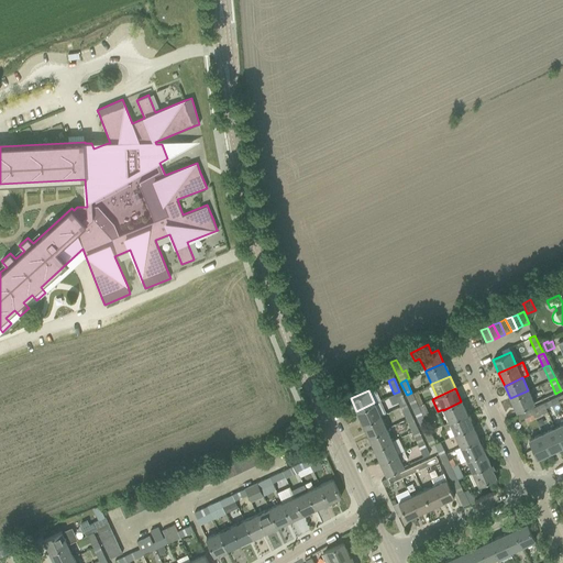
[(533,404),(528,390),(510,398),(516,411),(533,404)]
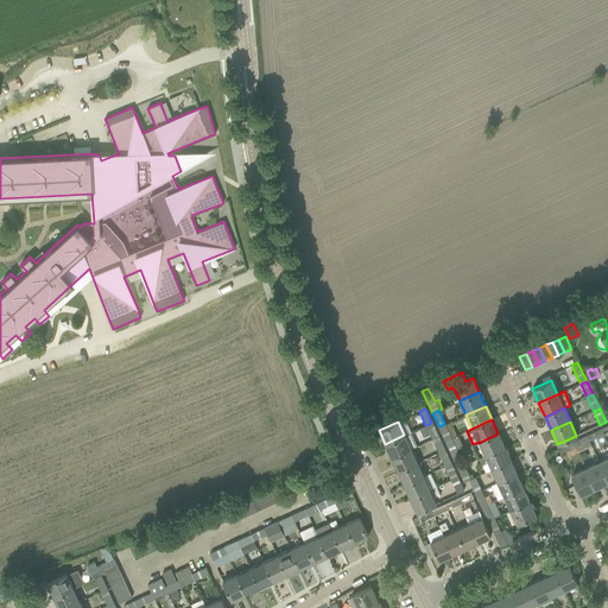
[(431,439),(438,436),(431,423),(425,425),(431,439)]
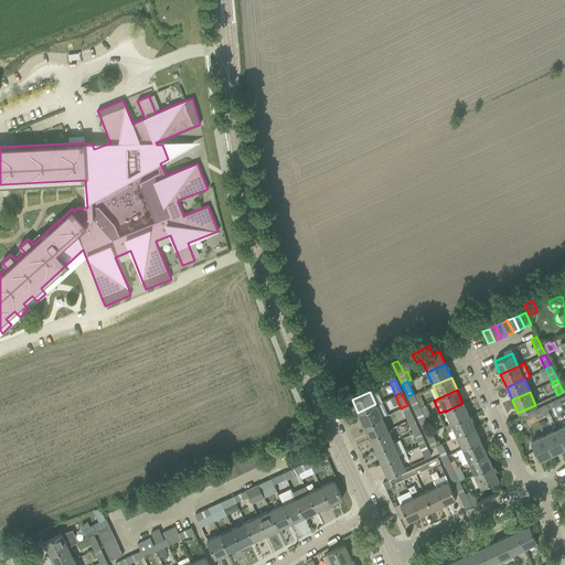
[(414,409),(419,407),(413,394),(408,396),(414,409)]
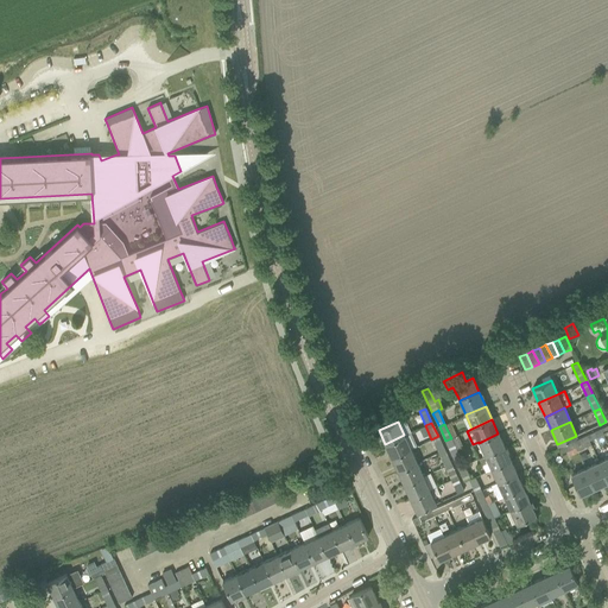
[(600,430),(587,436),(589,441),(602,435),(600,430)]
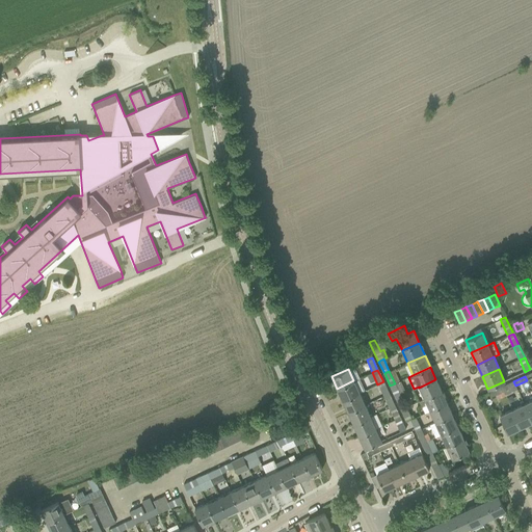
[(365,390),(360,378),(353,380),(337,389),(342,400),(360,393),(365,390)]
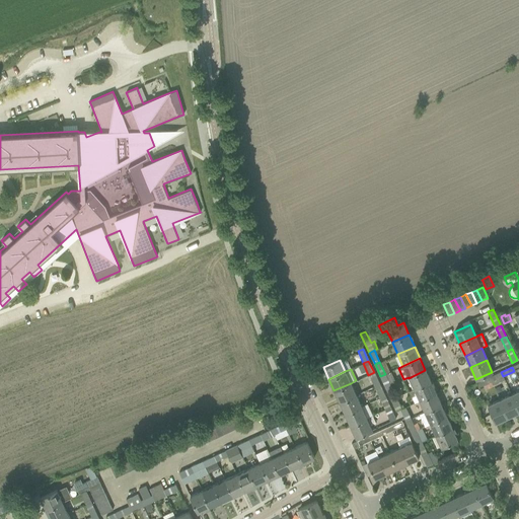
[(414,389),(430,381),(425,370),(409,378),(414,389)]
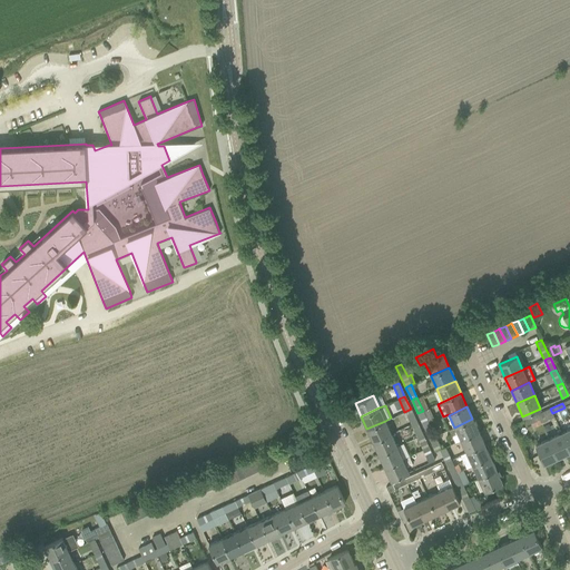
[(411,424),(416,422),(411,409),(404,412),(411,424)]
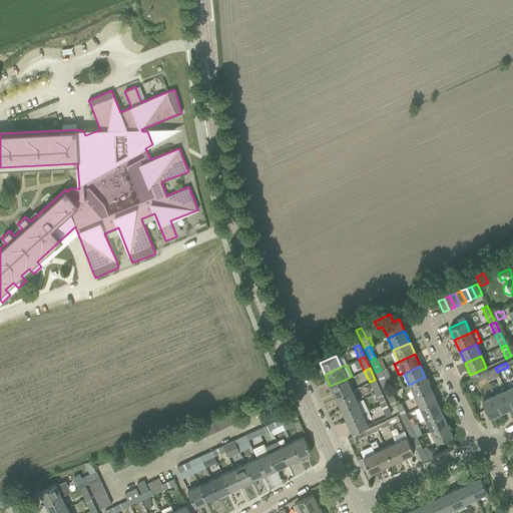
[(495,368),(483,373),(485,378),(497,372),(495,368)]
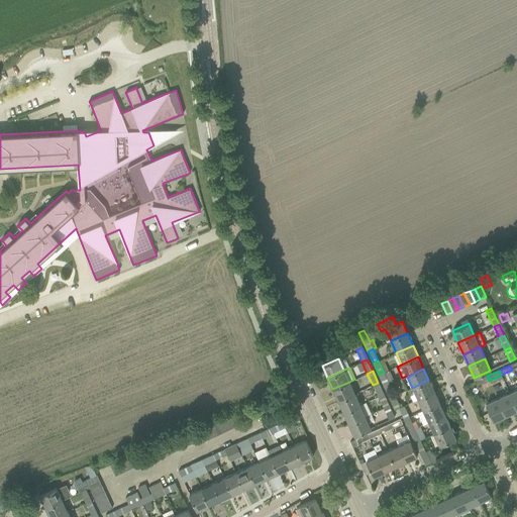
[(385,387),(389,385),(384,373),(379,375),(385,387)]
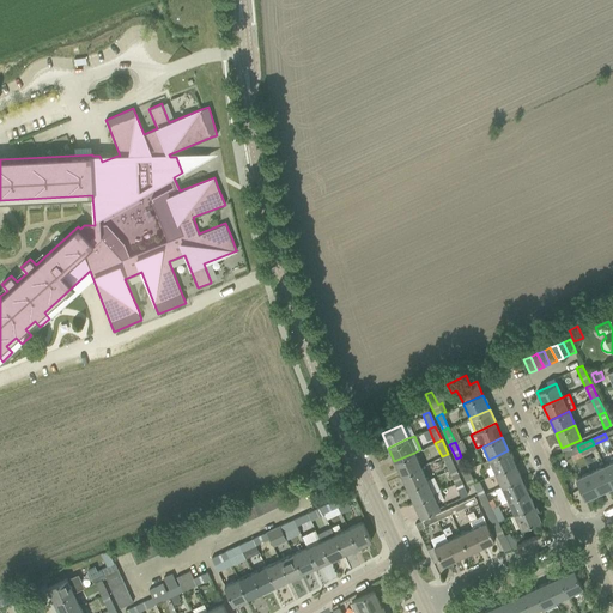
[(577,445),(564,451),(566,457),(580,451),(577,445)]
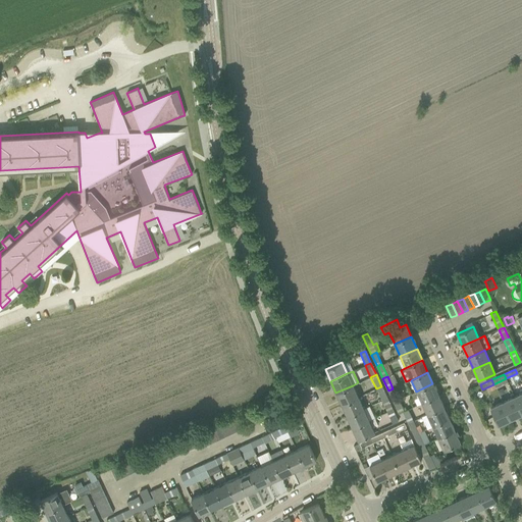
[(421,403),(438,395),(432,383),(416,392),(412,394),(414,399),(418,397),(421,403)]
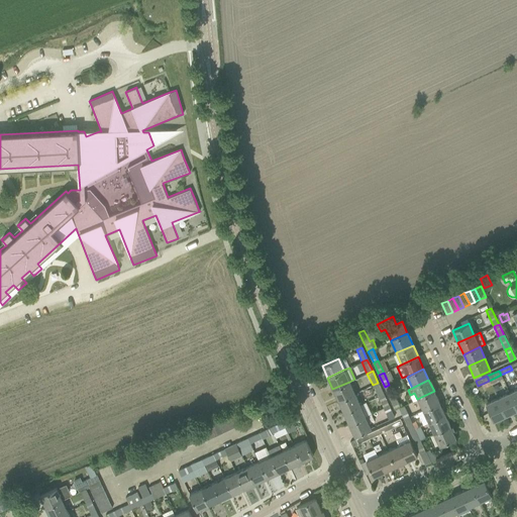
[(354,393),(349,382),(332,389),(338,401),(354,393)]
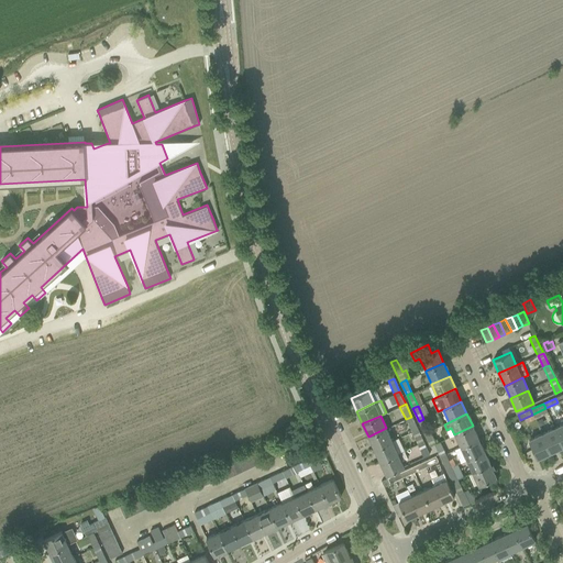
[(411,431),(417,429),(411,417),(406,419),(411,431)]
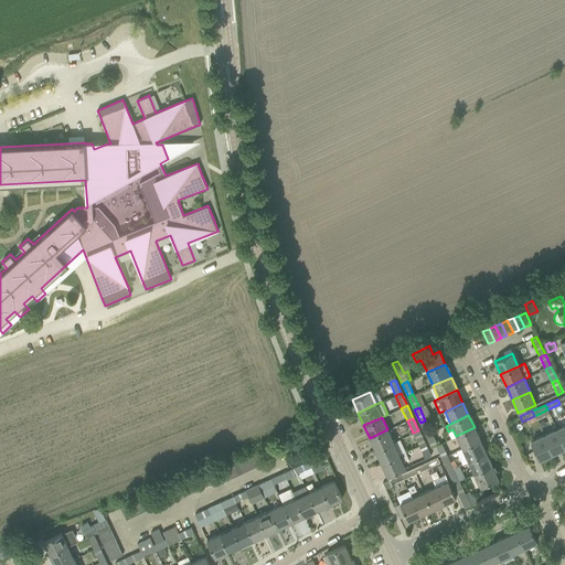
[(420,423),(426,435),(430,433),(425,420),(420,423)]
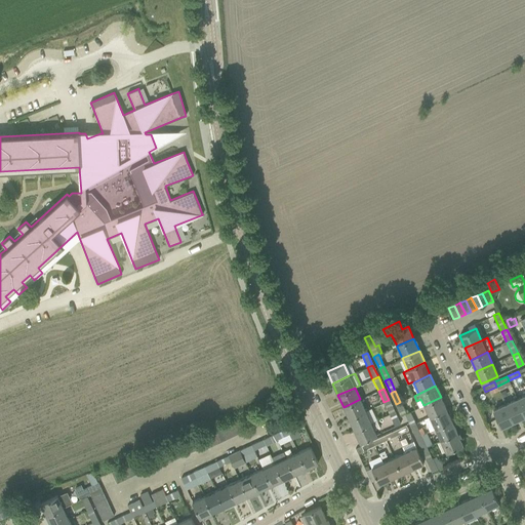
[(429,416),(446,409),(441,397),(423,405),(429,416)]
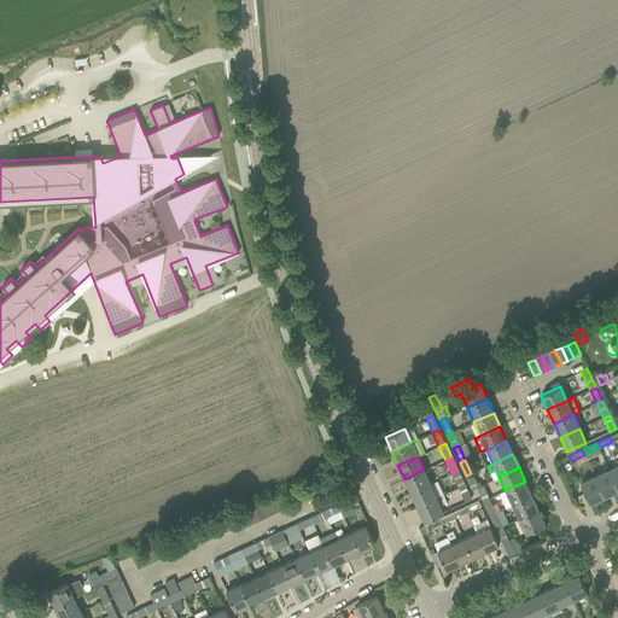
[(424,470),(404,479),(410,493),(430,484),(424,470)]
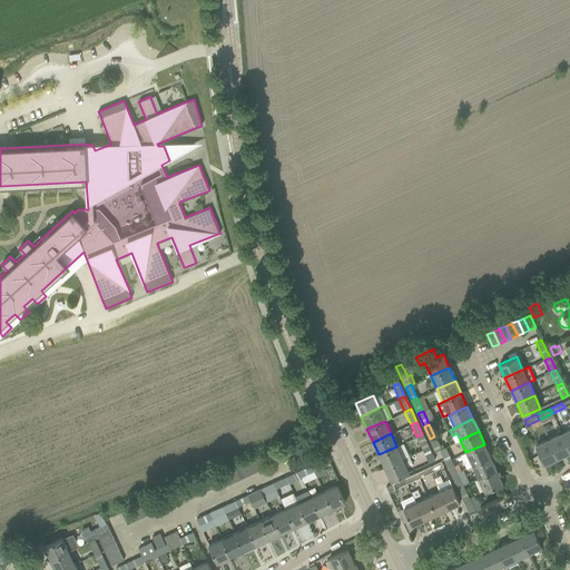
[(561,433),(549,439),(557,458),(569,452),(561,433)]
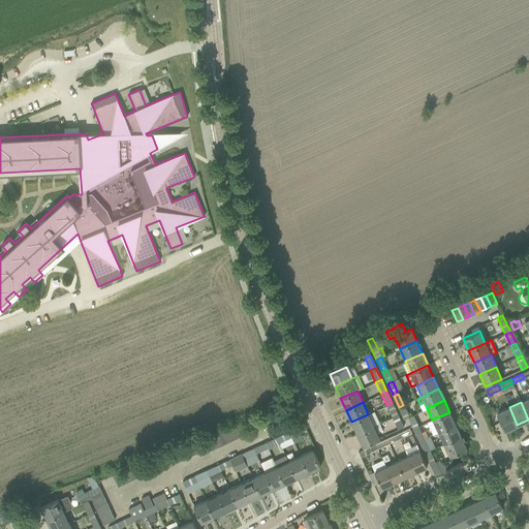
[(392,417),(397,414),(392,403),(386,405),(392,417)]
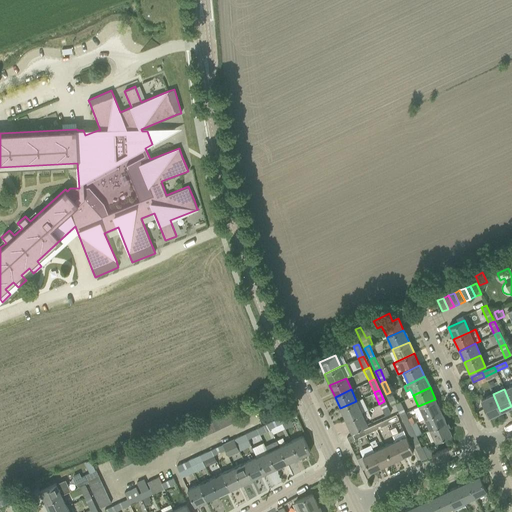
[(391,405),(394,403),(395,403),(390,392),(386,394),(391,405)]
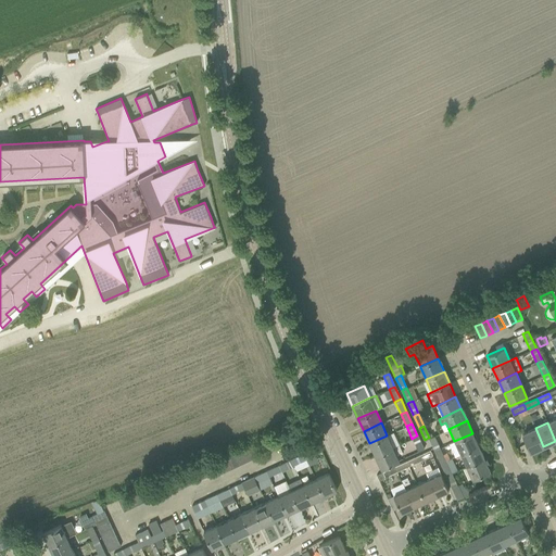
[(543,446),(535,428),(522,434),(530,452),(543,446)]
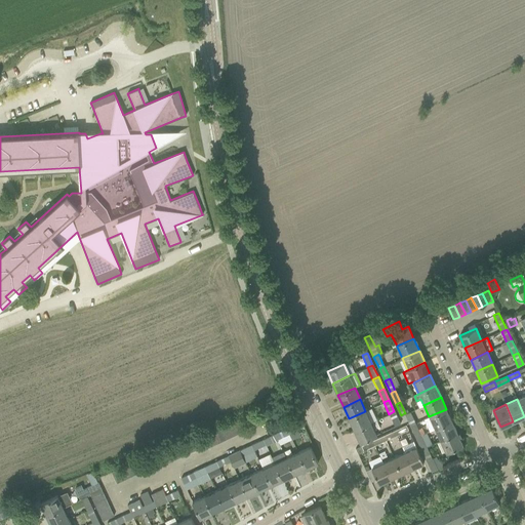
[(429,416),(425,419),(430,432),(435,429),(451,421),(451,420),(446,409),(429,416)]
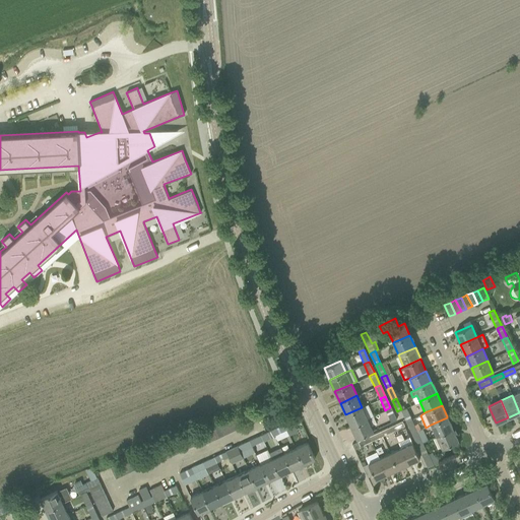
[(345,414),(350,427),(367,418),(362,407),(345,414)]
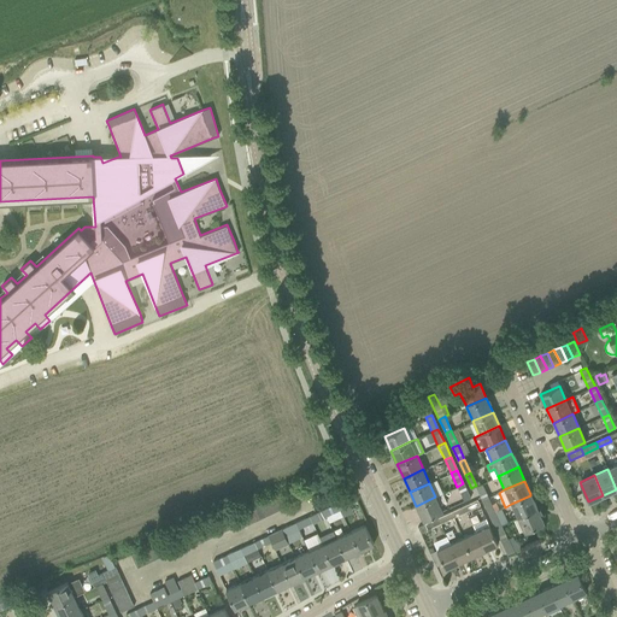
[(457,487),(464,501),(470,498),(463,483),(457,487)]
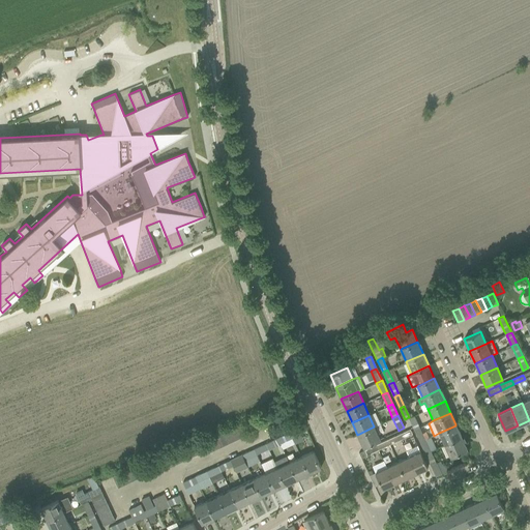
[(418,428),(413,415),(410,417),(409,417),(408,417),(413,430),(418,428)]
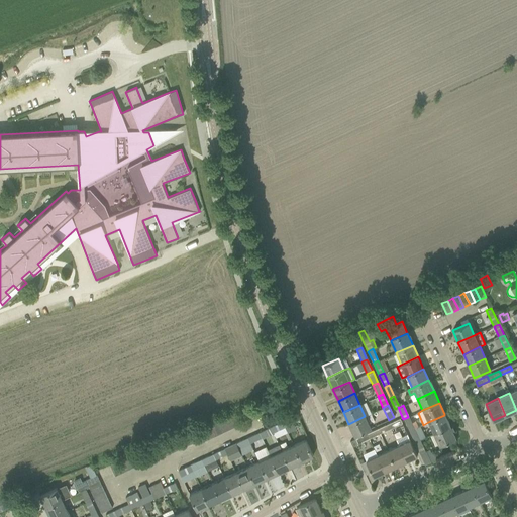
[(229,416),(234,427),(239,424),(234,413),(229,416)]
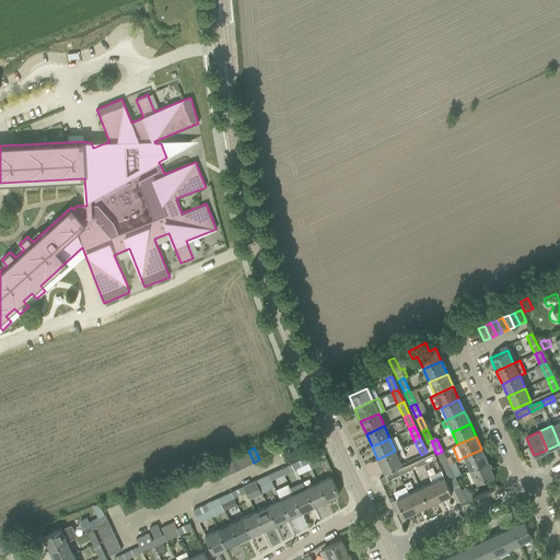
[(464,457),(469,469),(469,470),(488,462),(481,450),(464,457)]
